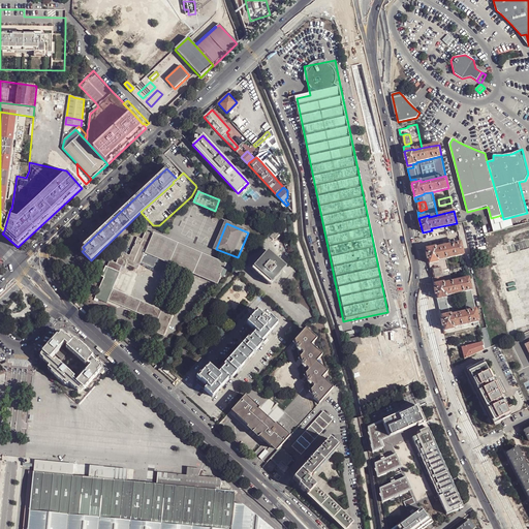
[(137,269),(145,253),(154,232),(147,229),(143,239),(137,238),(130,255),(121,252),(116,263),(127,268),(129,266),(137,269)]
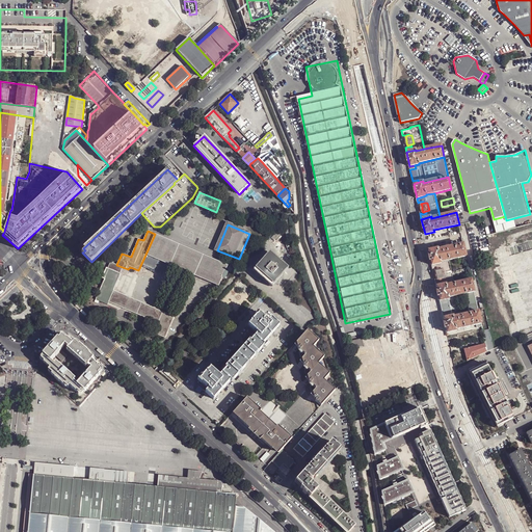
[(155,234),(145,255),(218,286),(228,265),(155,234)]
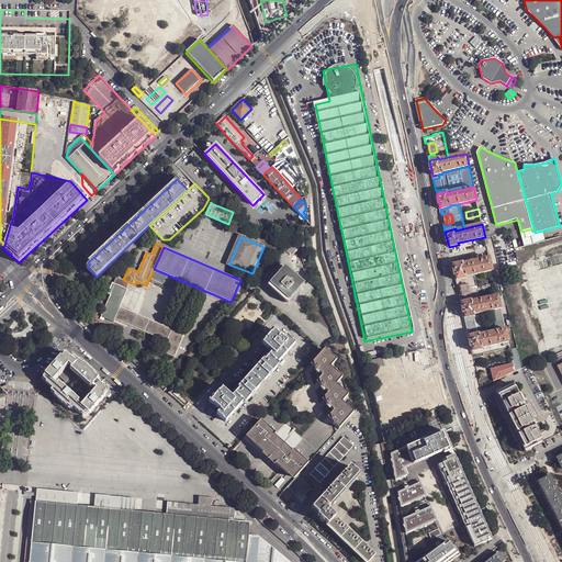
[(452,265),(457,280),(467,278),(465,277),(474,274),(493,270),(490,257),(472,261),(463,263),(462,262),(452,265)]
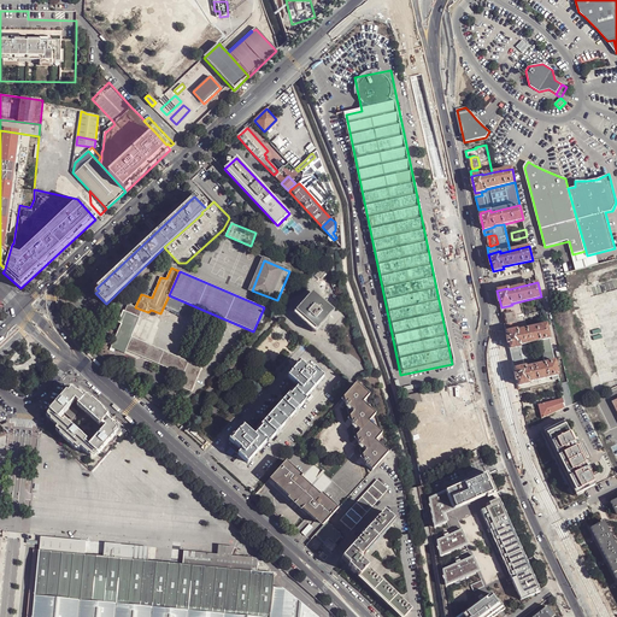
[(306,300),(300,307),(294,313),(315,331),(333,312),(312,293),(306,300)]
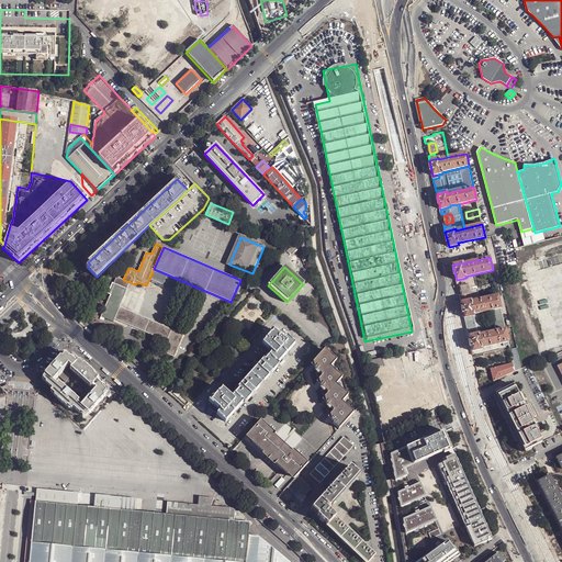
[(474,274),(465,277),(467,278),(457,280),(458,284),(460,284),(463,283),(464,285),(468,284),(470,293),(467,294),(467,296),(463,296),(460,298),(461,302),(471,300),(471,301),(480,300),(474,274)]
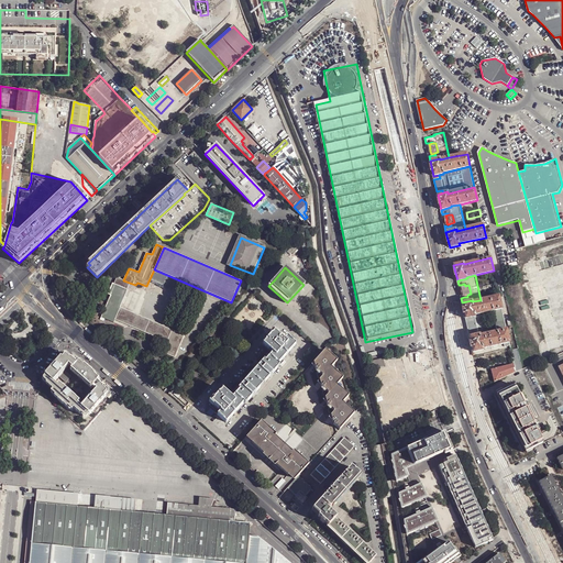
[(134,288),(135,285),(123,280),(117,277),(114,284),(128,288),(131,289),(133,291),(134,290),(134,288)]
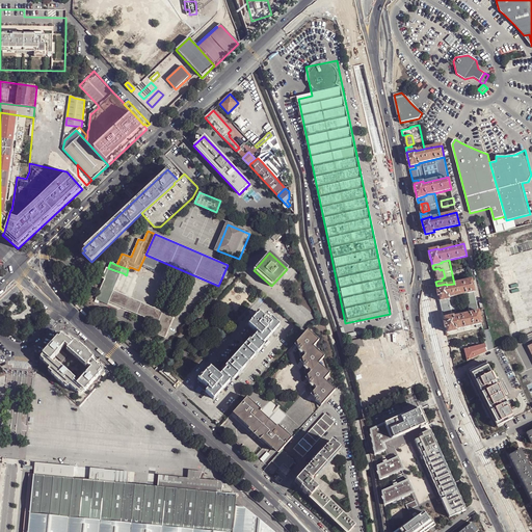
[(457,273),(470,270),(469,265),(456,268),(457,273)]
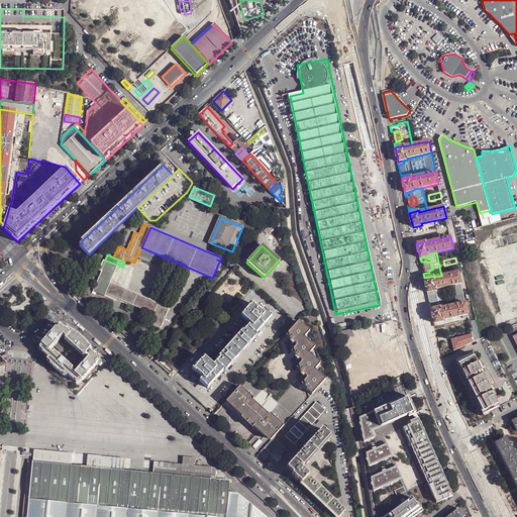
[(117,265),(105,261),(103,260),(99,270),(102,271),(93,291),(104,296),(105,293),(110,283),(111,280),(117,265)]
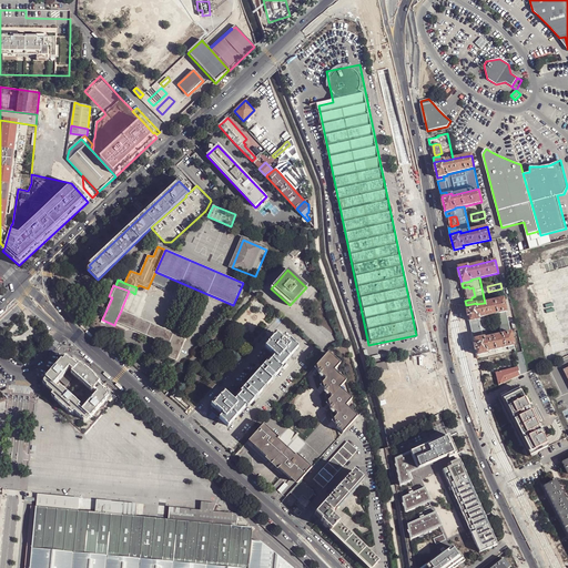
[(475,296),(473,287),(469,288),(466,290),(466,291),(467,295),(468,298),(472,297),(475,296)]
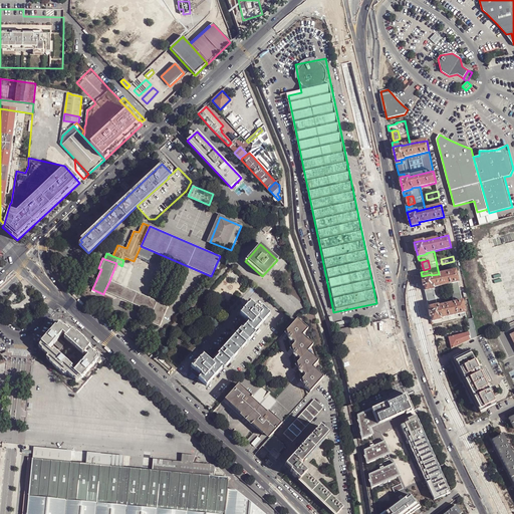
[(119,264),(116,263),(110,278),(113,279),(119,264)]
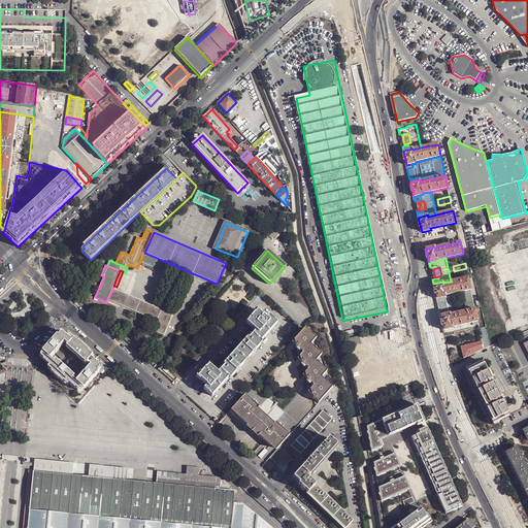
[(135,271),(133,270),(132,272),(131,274),(130,276),(124,290),(126,294),(135,271)]
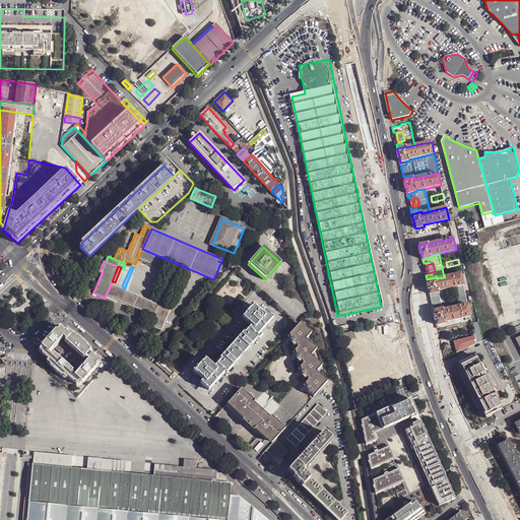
[(430,294),(439,291),(439,290),(447,288),(451,287),(463,284),(461,273),(444,277),(436,278),(436,277),(427,279),(430,294)]
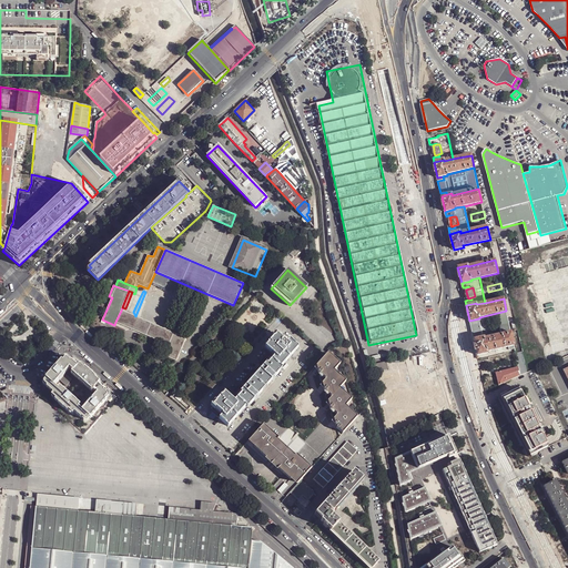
[(121,311),(115,322),(169,345),(164,355),(176,361),(186,338),(135,316),(121,311)]
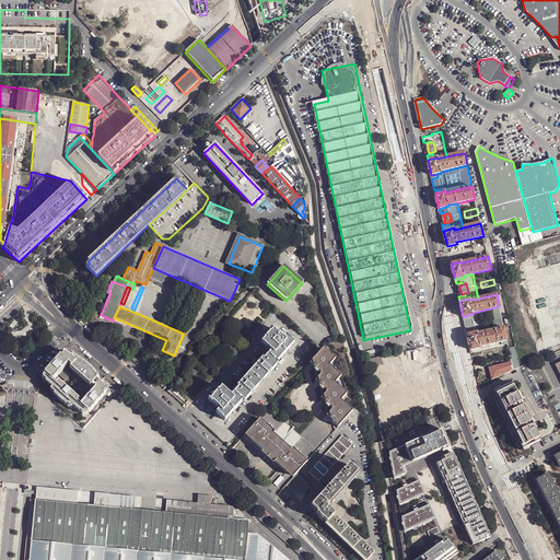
[(486,310),(491,330),(504,327),(499,306),(486,310)]
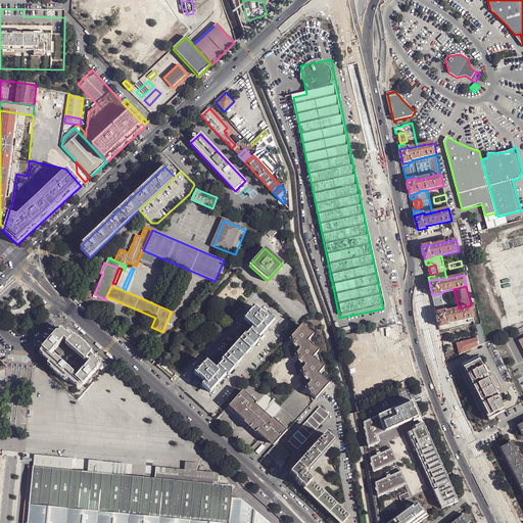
[(432,295),(436,313),(445,311),(446,312),(454,310),(449,290),(441,292),(441,293),(432,295)]
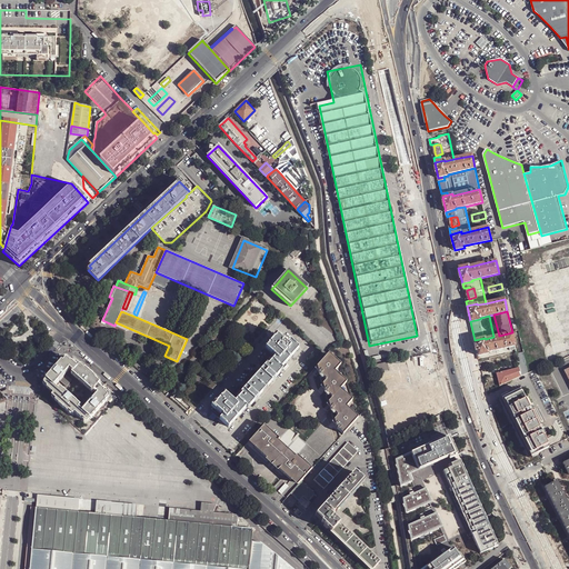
[(478,356),(488,353),(488,351),(510,347),(515,346),(512,332),(499,336),(493,337),(486,339),(485,338),(475,340),(478,356)]
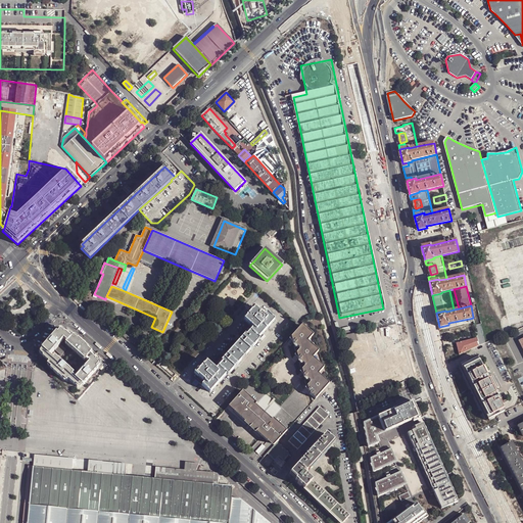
[(228,359),(225,357),(221,362),(222,363),(216,370),(206,362),(195,374),(204,381),(201,385),(210,392),(227,374),(229,372),(230,373),(241,360),(240,359),(245,353),(246,354),(257,342),(256,341),(258,338),(275,320),(267,313),(264,316),(254,307),(243,320),(252,328),(245,335),(244,334),(237,343),(238,344),(230,353),(232,354),(228,359)]
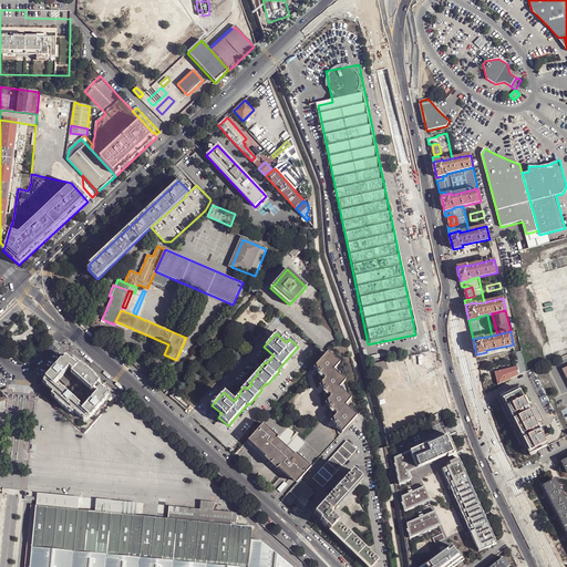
[(522,350),(515,352),(516,359),(518,366),(521,373),(526,370),(522,350)]
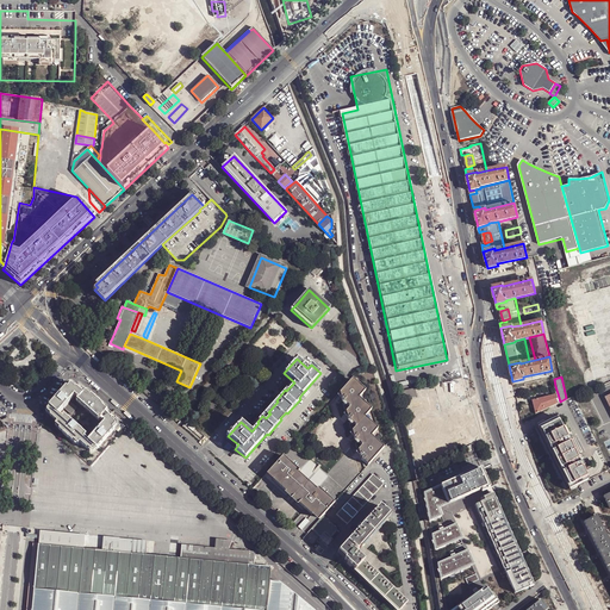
[(361,460),(368,466),(384,448),(384,447),(374,439),(373,441),(369,439),(378,429),(365,417),(372,410),(359,398),(366,391),(356,381),(355,383),(352,379),(349,383),(340,393),(342,396),(337,402),(338,403),(342,400),(344,402),(343,403),(343,404),(344,404),(344,405),(346,404),(347,404),(347,403),(347,402),(348,400),(353,404),(350,408),(346,412),(350,416),(348,418),(350,421),(349,421),(349,422),(350,423),(352,423),(353,423),(353,422),(353,421),(354,419),(359,424),(356,427),(352,431),(355,434),(349,440),(352,441),(354,439),(356,440),(356,441),(356,442),(358,442),(359,442),(359,441),(359,440),(360,439),(365,443),(362,446),(358,450),(361,454),(360,455),(361,458),(362,459),(361,460)]
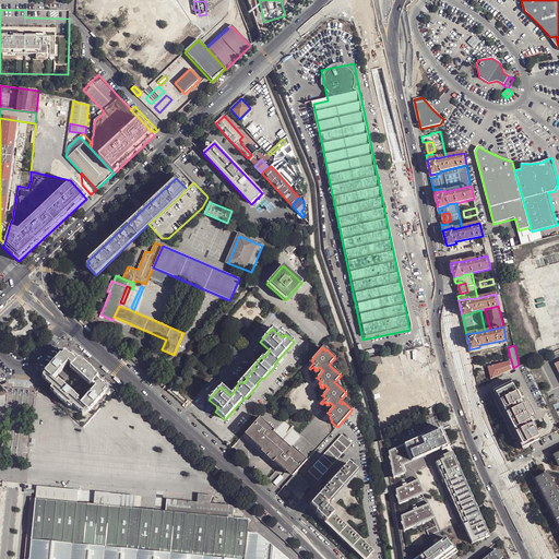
[(45,373),(44,376),(43,377),(44,378),(47,381),(46,382),(52,388),(50,390),(56,393),(55,394),(67,405),(68,404),(71,407),(73,405),(80,412),(81,411),(83,414),(85,414),(86,414),(88,412),(90,413),(107,392),(106,391),(106,390),(106,389),(106,388),(103,385),(106,382),(72,352),(69,356),(67,354),(64,353),(63,354),(61,355),(60,354),(45,372),(45,373)]
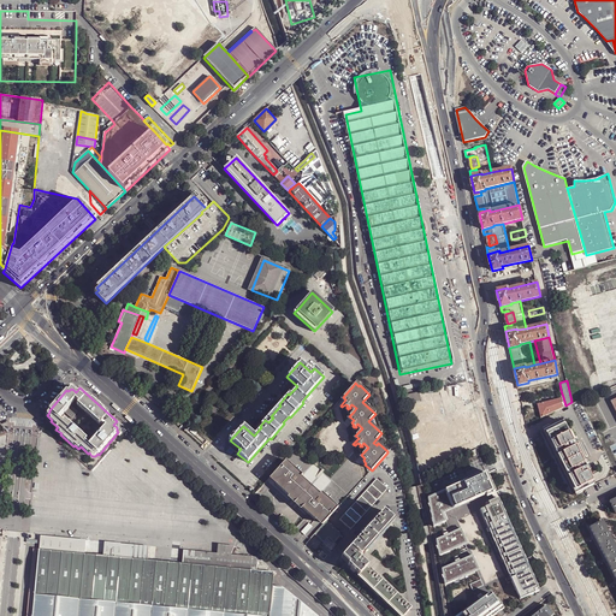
[(538,403),(539,412),(542,410),(543,416),(566,406),(563,397),(538,403)]
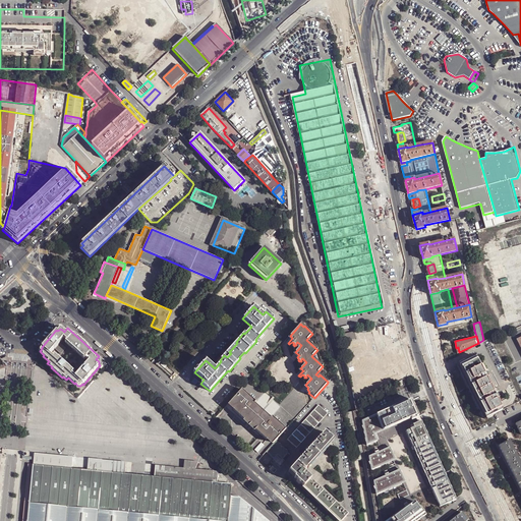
[(99,364),(100,365),(101,366),(105,361),(99,356),(96,359),(99,361),(99,362),(99,363),(99,364)]
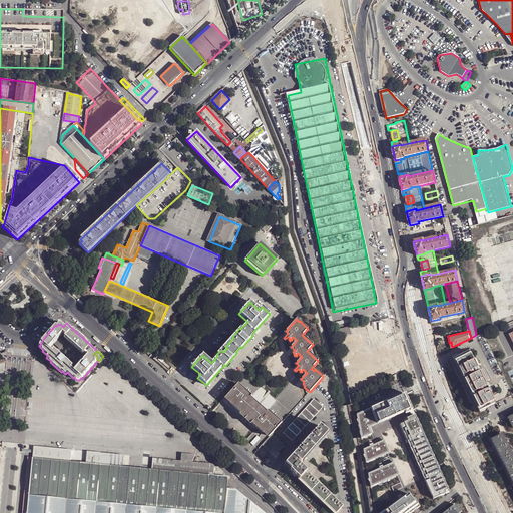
[(469,351),(455,358),(481,411),(495,404),(490,393),(492,392),(490,389),(487,390),(485,387),(486,387),(479,372),(481,372),(479,368),(476,369),(475,366),(476,366),(469,351)]
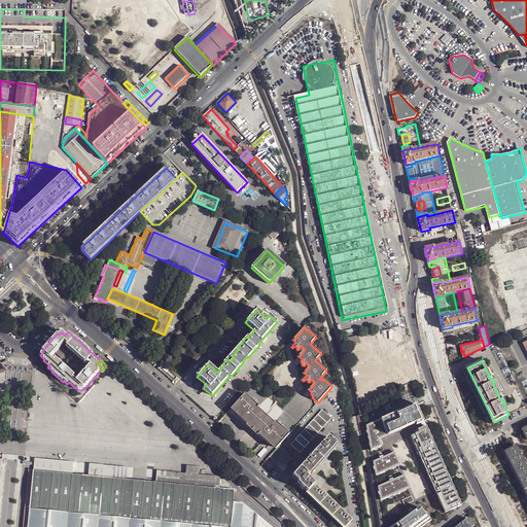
[(467,367),(464,370),(492,423),(494,422),(467,367)]
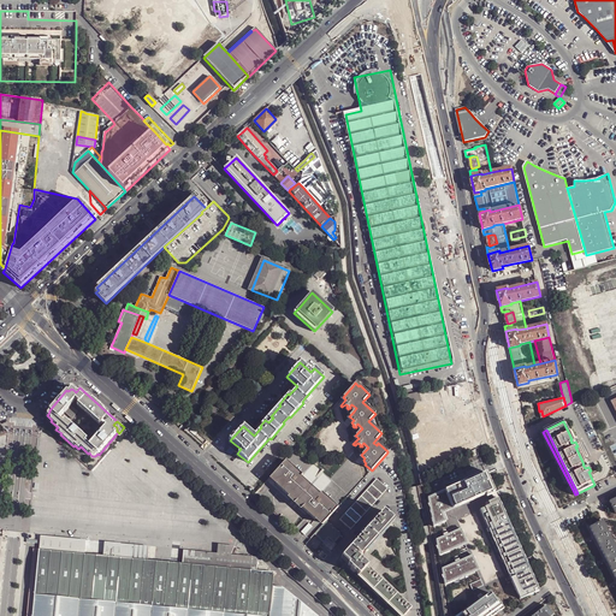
[(286,461),(272,477),(278,481),(284,487),(282,491),(289,497),(292,492),(306,504),(302,508),(308,514),(311,511),(314,515),(318,517),(324,523),(338,508),(321,492),(320,495),(301,477),(302,475),(286,461)]
